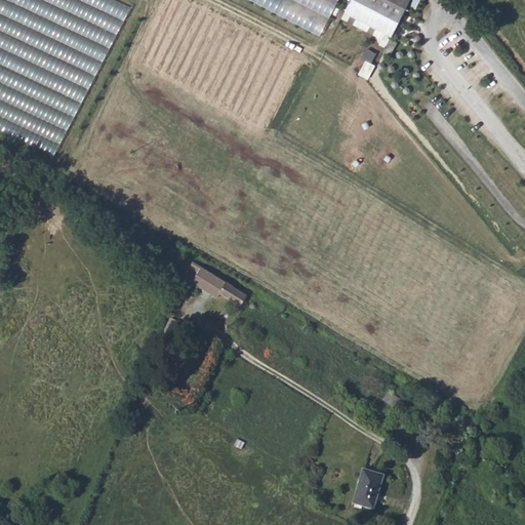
[(130,9),(112,0),(0,0),(0,132),(56,160),(130,9)]
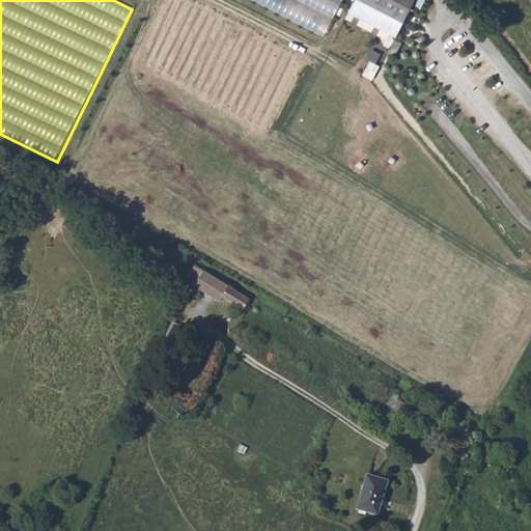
[(340,0),(251,0),(322,36),(340,0)]
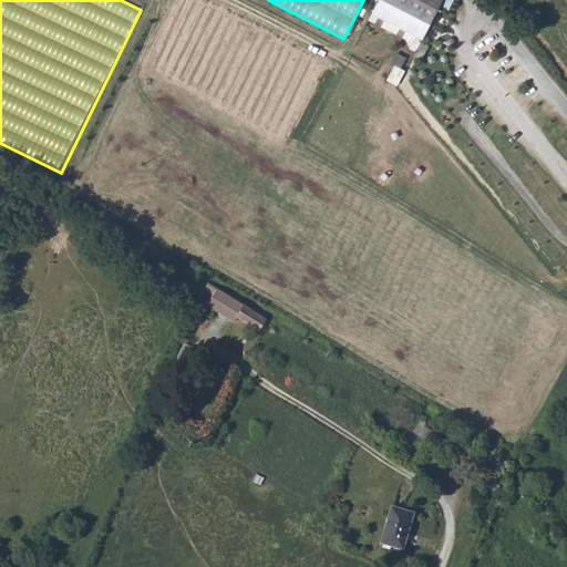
[(379,0),(372,13),(422,40),(432,18),(434,19),(435,17),(434,16),(441,0),(379,0)]
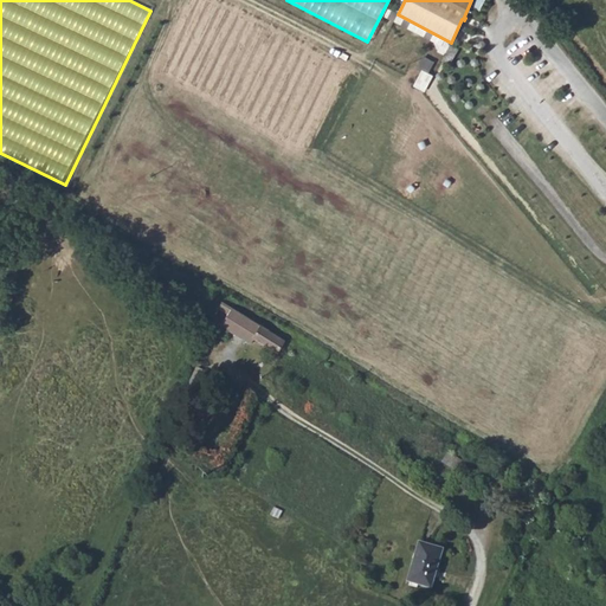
[(425,90),(433,73),(429,71),(434,59),(426,56),(413,84),(425,90)]
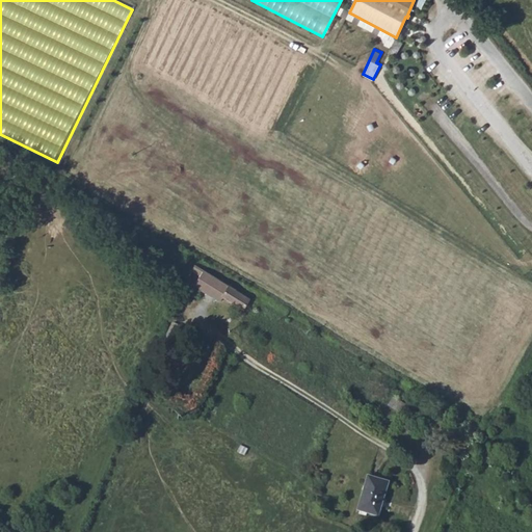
[(193,287),(217,302),(221,296),(242,310),(249,298),(194,264),(190,270),(200,275),(193,287)]
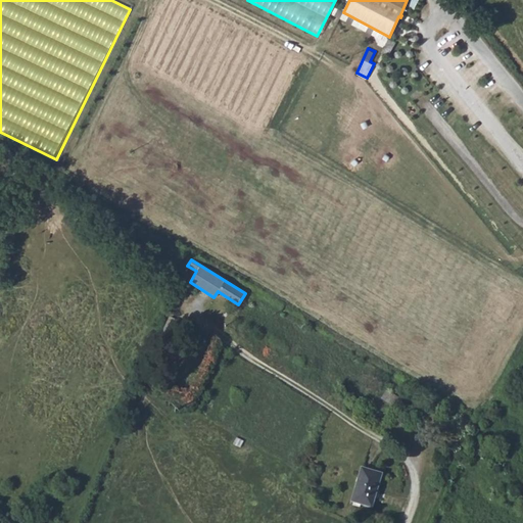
[(380,398),(395,408),(400,399),(385,390),(380,398)]
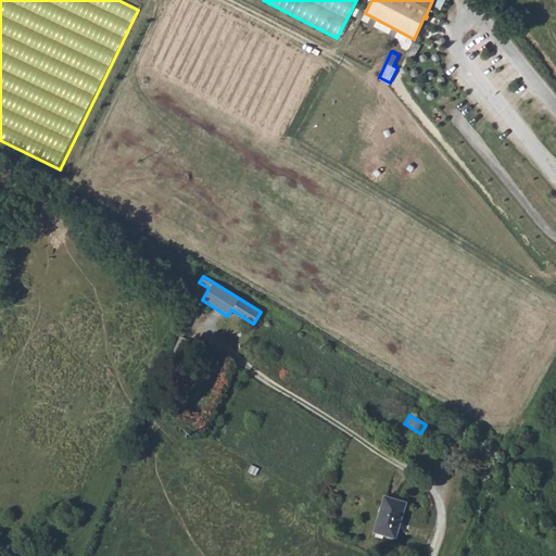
[(373,533),(394,541),(405,503),(383,496),(373,533)]
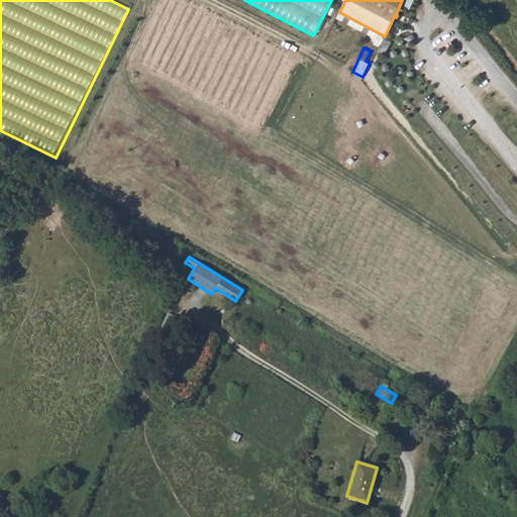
All buildings are outlined.
